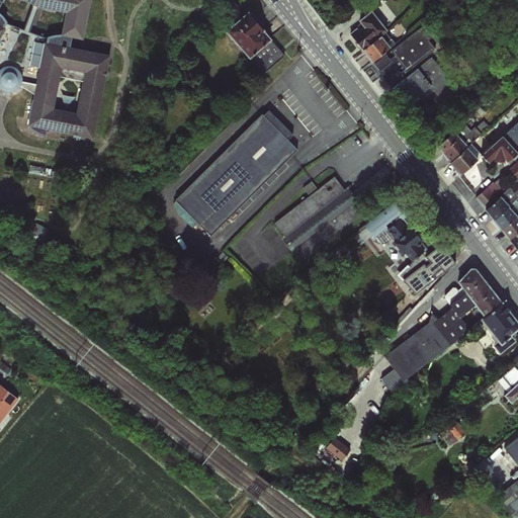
[(0,0),(0,88),(2,91),(12,91),(19,86),(31,94),(25,125),(95,142),(109,55),(69,46),(72,38),(82,40),(90,0),(0,0)]
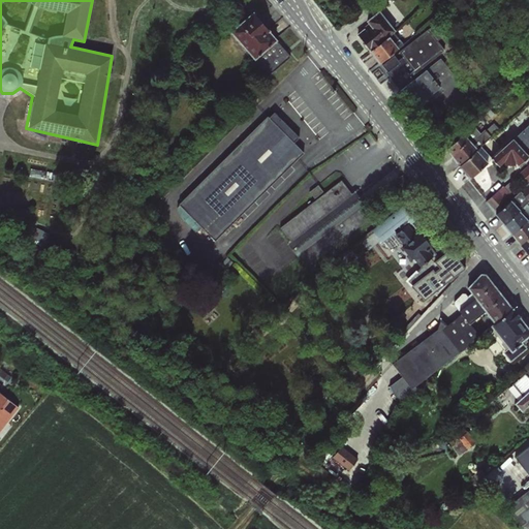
[(389,35),(394,32),(395,31),(378,10),(366,21),(369,25),(356,34),(369,52),(389,35)]
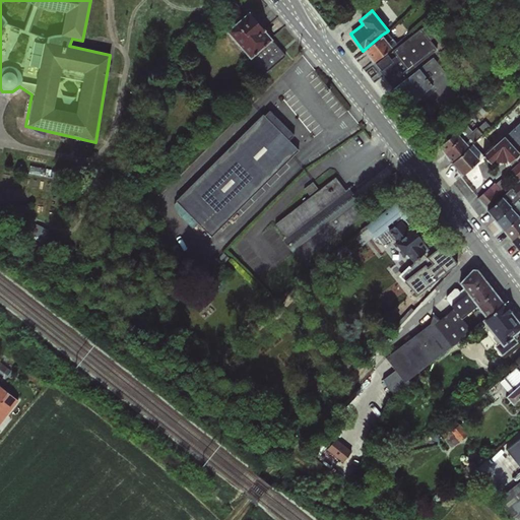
[(246,11),(223,29),(248,59),(250,57),(271,40),(246,11)]
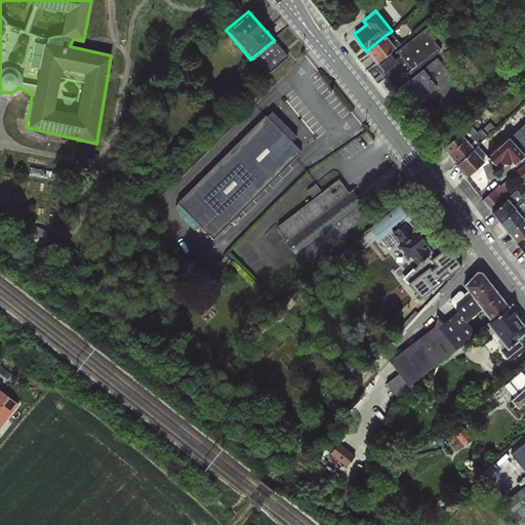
[(427,78),(421,71),(418,67),(441,49),(433,40),(439,36),(430,25),(396,51),(399,55),(394,59),(391,55),(378,65),(387,76),(395,85),(410,107),(425,95),(434,88),(427,78)]
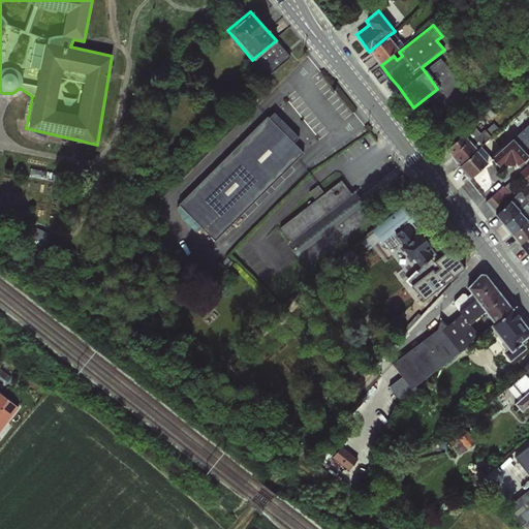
[(394,32),(389,35),(398,47),(403,43),(394,32)]
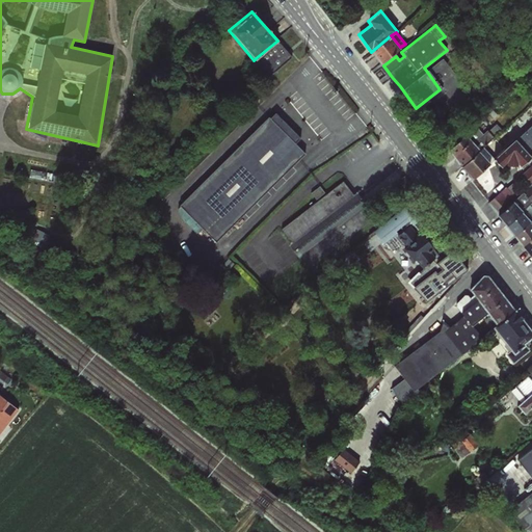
[(391,35),(371,52),(380,64),(401,48),(400,47),(391,35)]
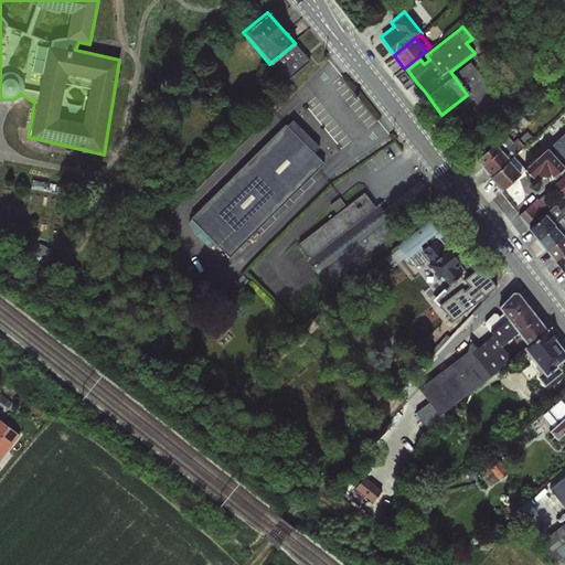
[(308,60),(295,43),(272,62),(286,78),(308,60)]
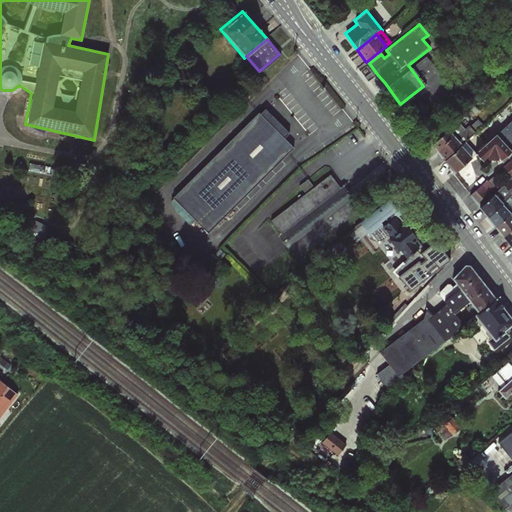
[(426,57),(411,69),(416,76),(423,86),(414,93),(417,98),(429,88),(440,102),(453,92),(426,57)]
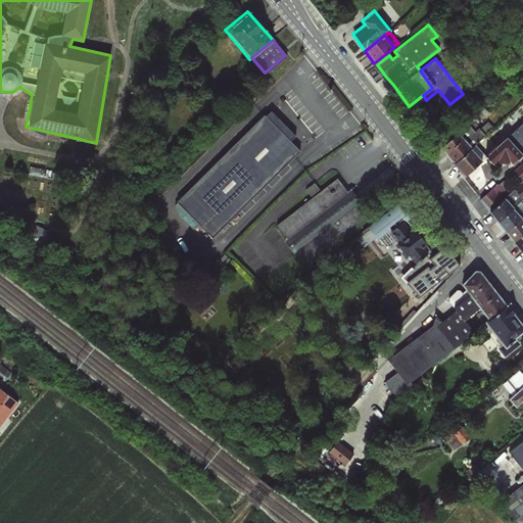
[(210,237),(304,144),(269,107),(175,200),(210,237)]
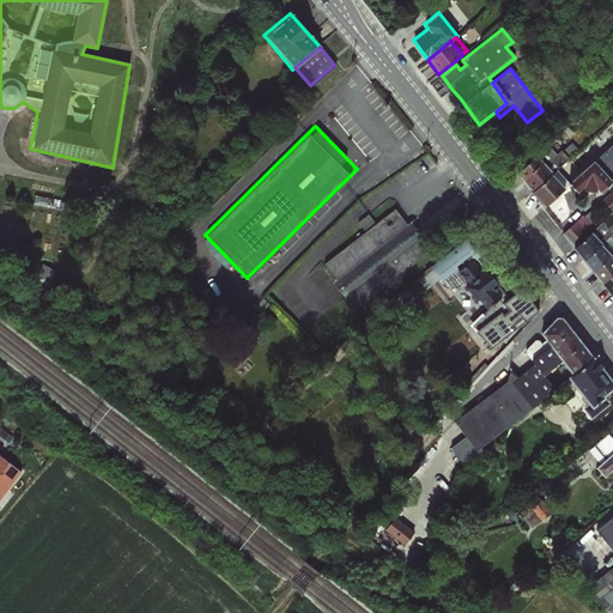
[(612,147),(582,177),(598,194),(606,186),(612,192),(605,199),(612,207),(612,147)]
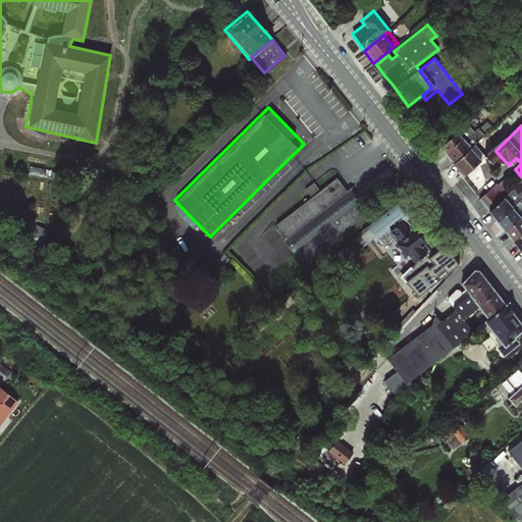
[(449,149),(474,176),(491,160),(467,133),(449,149)]
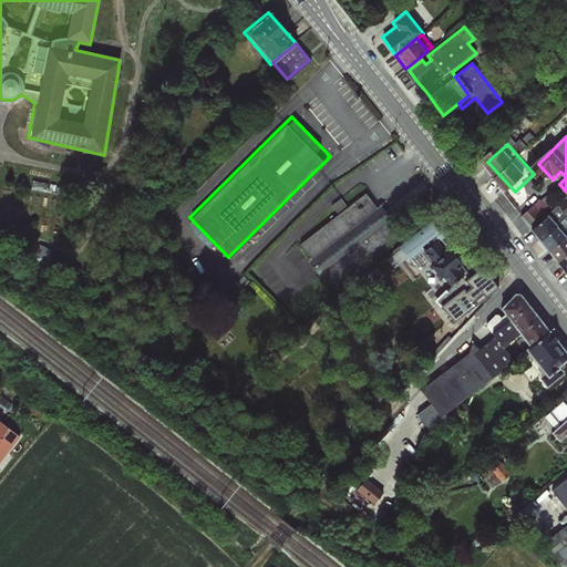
[(392,223),(363,189),(302,243),(333,277),(379,236),(392,223)]
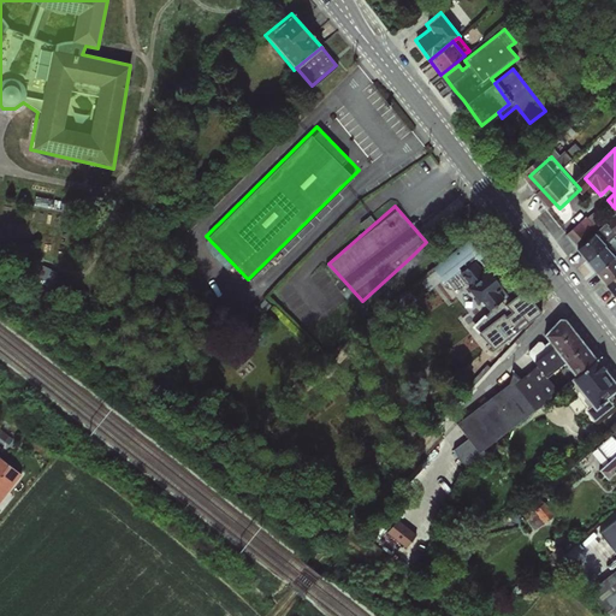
[(591,213),(570,231),(615,285),(615,246),(612,241),(615,237),(615,226),(610,220),(603,227),(591,213)]
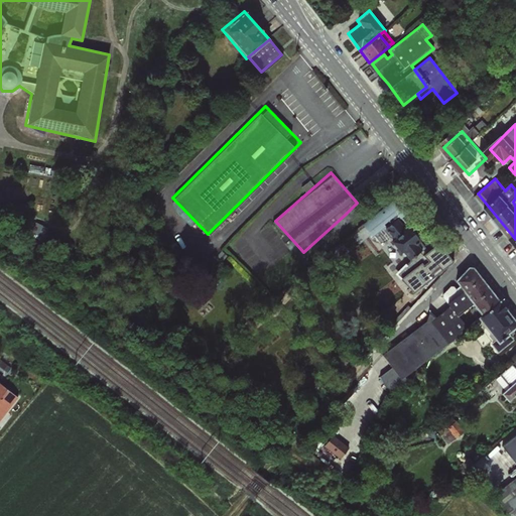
[(421,292),(461,262),(445,242),(439,247),(401,198),(371,221),(388,243),(396,237),(414,260),(403,269),(421,292)]
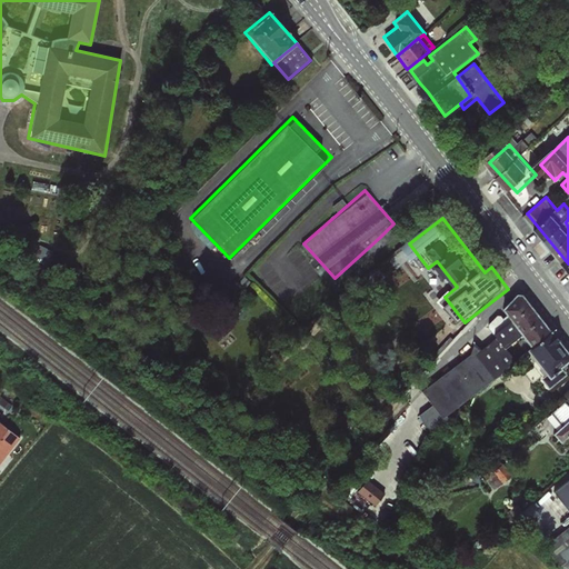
[(553,386),(568,372),(568,339),(530,292),(491,323),(501,336),(486,348),(483,346),(427,390),(437,402),(422,415),(433,428),(519,359),(518,357),(535,343),(556,370),(547,378),(553,386)]
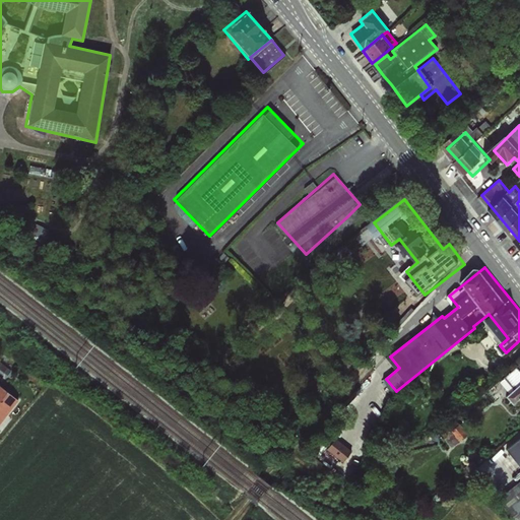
[(519,368),(502,382),(518,404),(519,402),(519,368)]
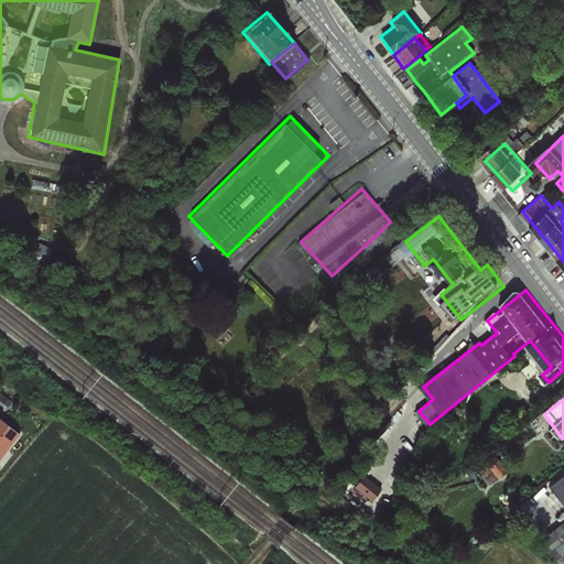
[(367,434),(375,442),(390,425),(382,418),(367,434)]
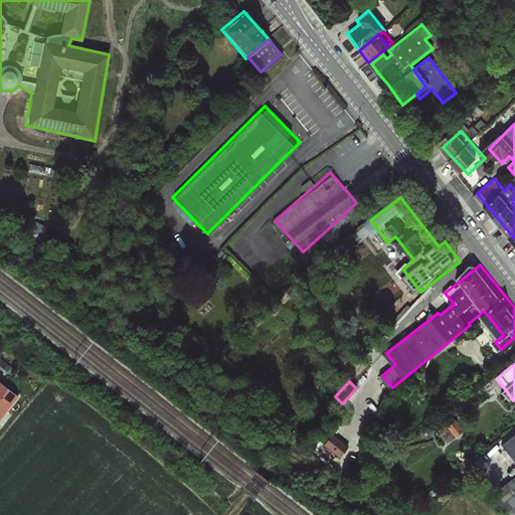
[(0,418),(18,396),(0,382),(0,418)]
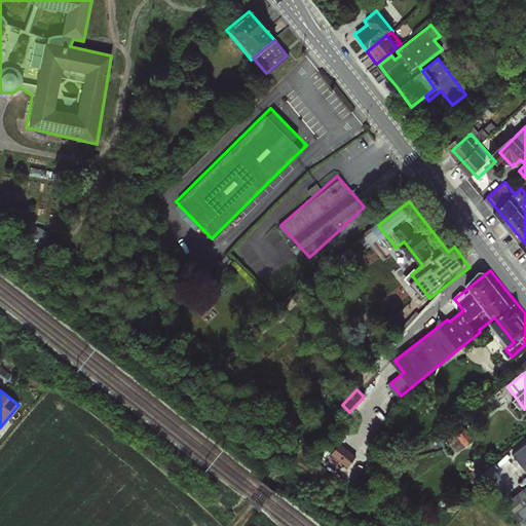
[(341,444),(334,453),(350,467),(358,458),(341,444)]
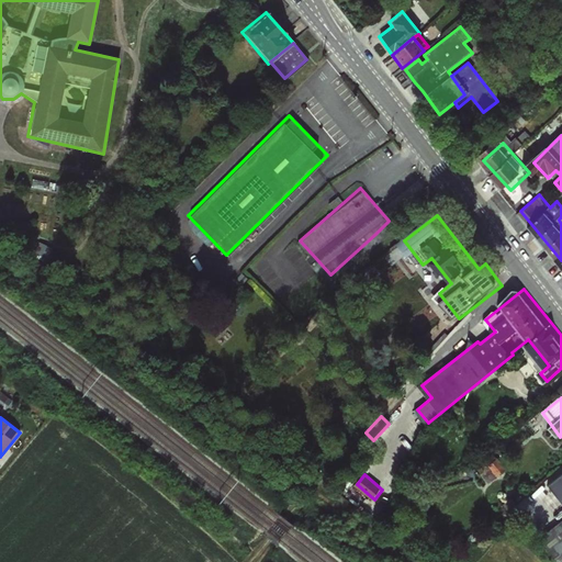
[(561,478),(555,483),(561,492),(561,523),(547,535),(561,557),(561,478)]
